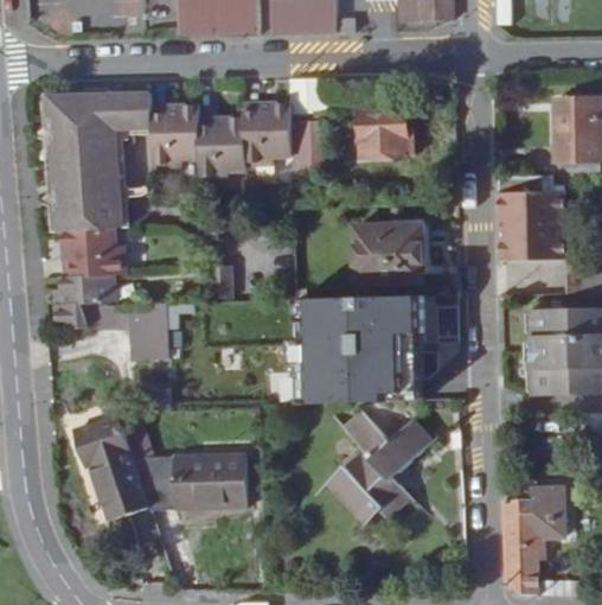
[(258,36),(257,0),(175,0),(177,37),(258,36)]
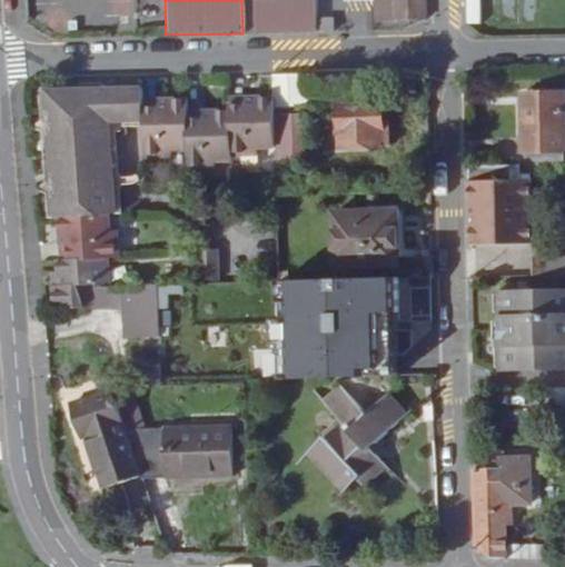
[(315,31),(313,0),(251,0),(253,32),(315,31)]
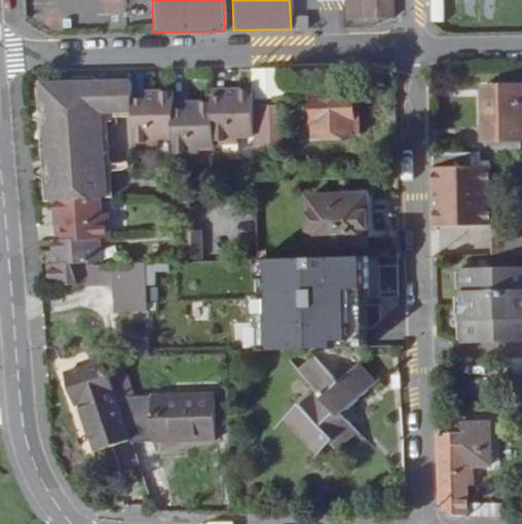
[(390,16),(389,0),(362,0),(344,0),(344,17),(390,16)]
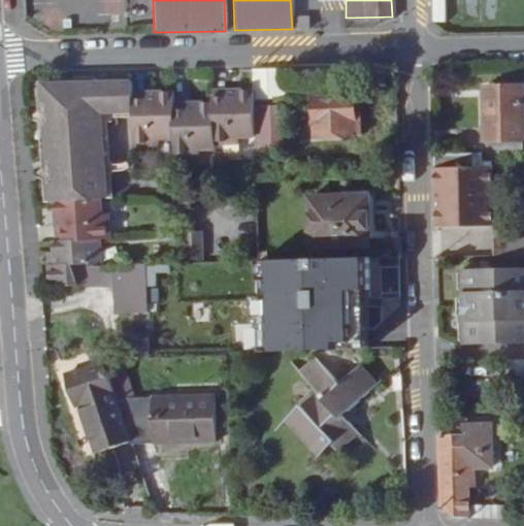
[(292,18),(292,29),(307,28),(306,18),(292,18)]
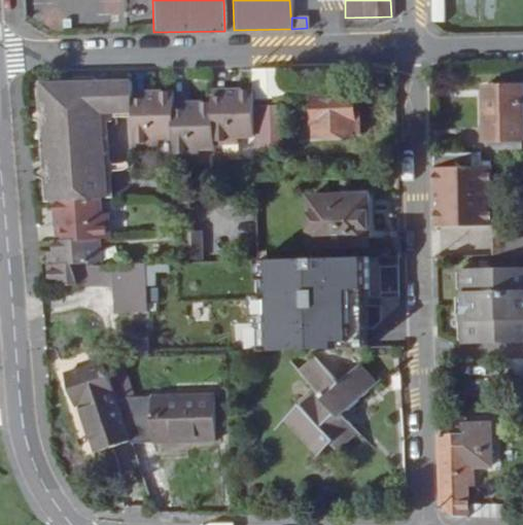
[(251,95),(289,95),(288,66),(250,67),(251,88),(251,95)]
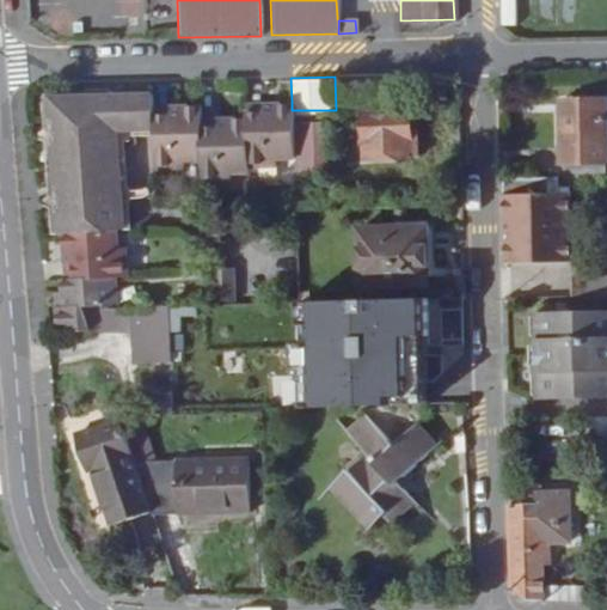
[(151,127),(151,114),(151,105),(149,91),(48,95),(51,231),(56,231),(110,229),(117,229),(116,128),(151,127)]
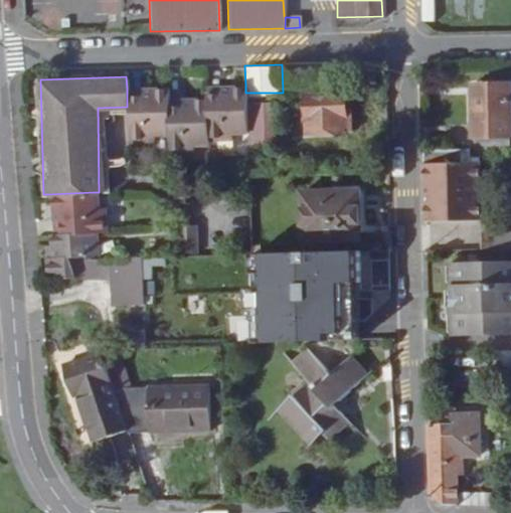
[(473,138),(508,138),(510,137),(510,131),(510,80),(471,81),(473,138)]
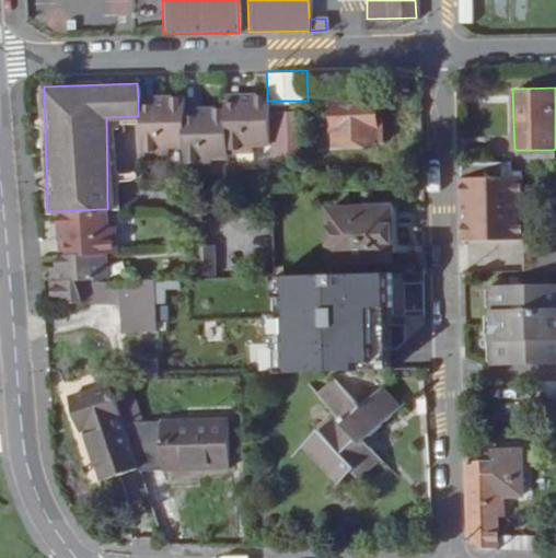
[(268,142),(267,112),(267,101),(267,93),(251,94),(251,101),(223,102),(223,106),(224,150),(252,149),(252,143),(268,142)]
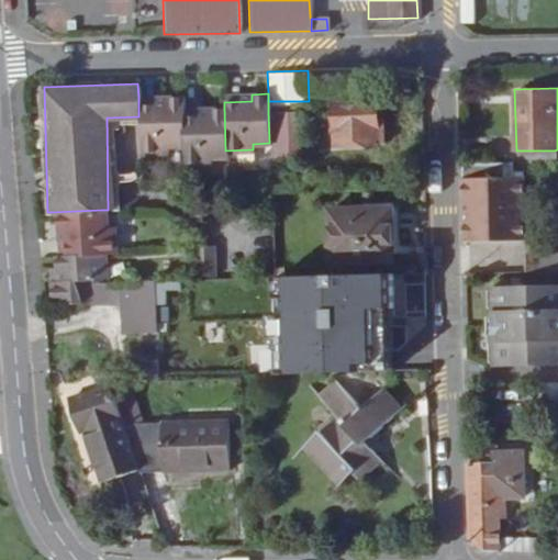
[(183,145),(182,113),(182,108),(182,96),(165,97),(165,103),(138,104),(138,116),(140,153),(167,152),(167,146),(183,145)]
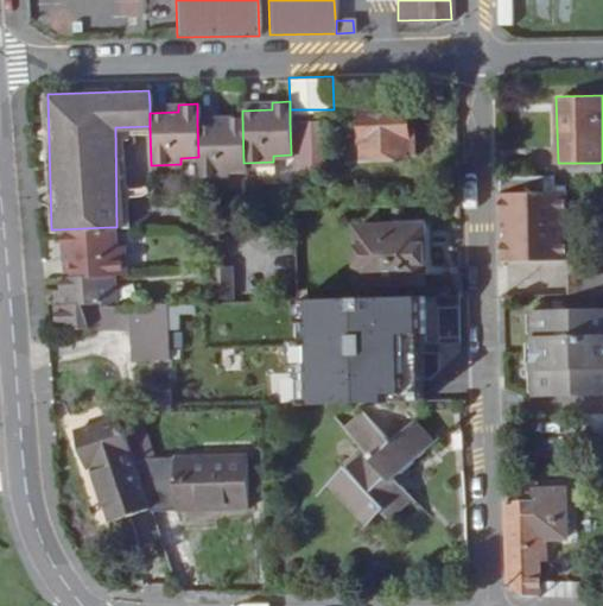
[(406,156),(405,126),(405,108),(359,109),(360,157),(406,156)]
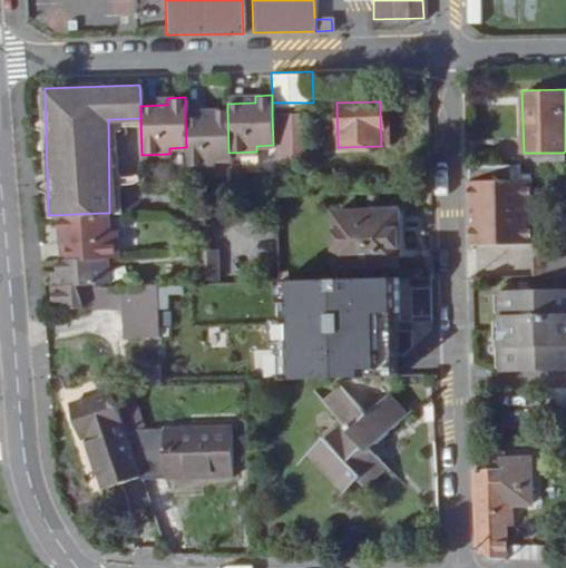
[(228,153),(227,108),(212,108),(212,115),(185,115),(186,147),(186,166),(213,165),(213,159),(228,158),(228,153)]
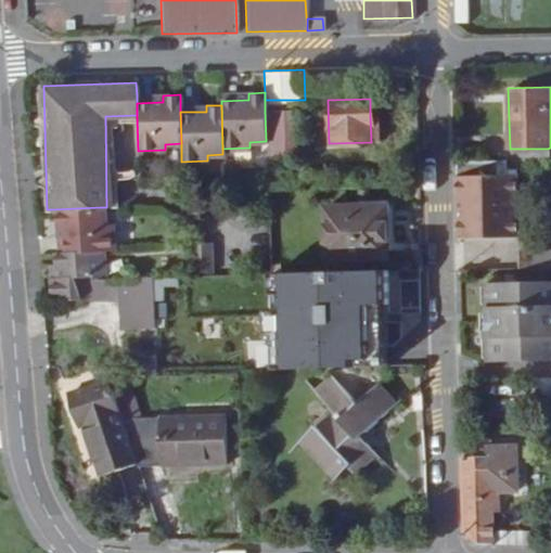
[(293,155),(292,111),(265,111),(266,141),(266,156),(293,155)]
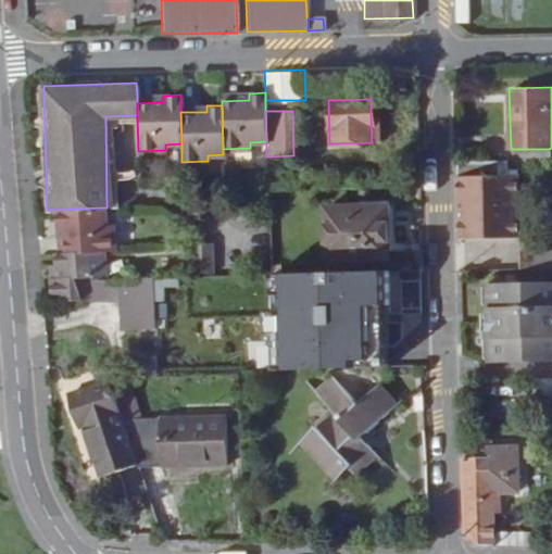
[(379,142),(379,115),(371,115),(372,142),(379,142)]
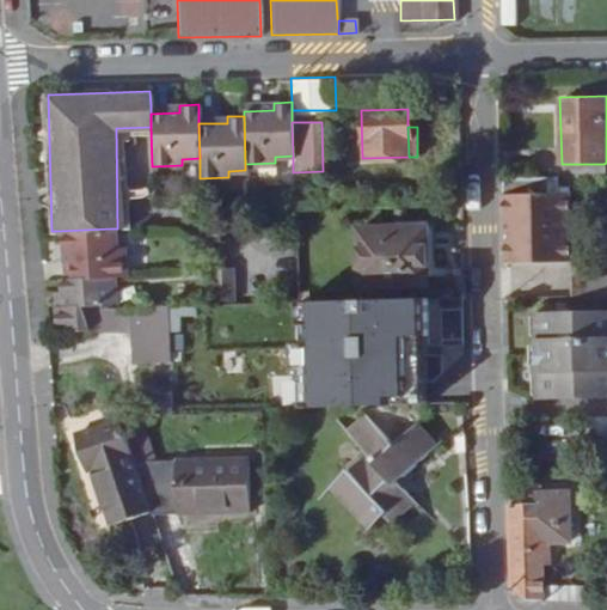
[(562,175),(569,175),(604,175),(604,164),(562,164),(562,175)]
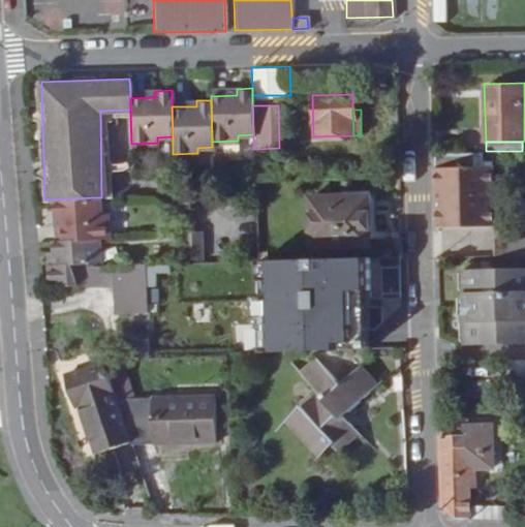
[(491,164),(484,164),(484,160),(484,152),(433,152),(435,225),(492,224),(491,164)]
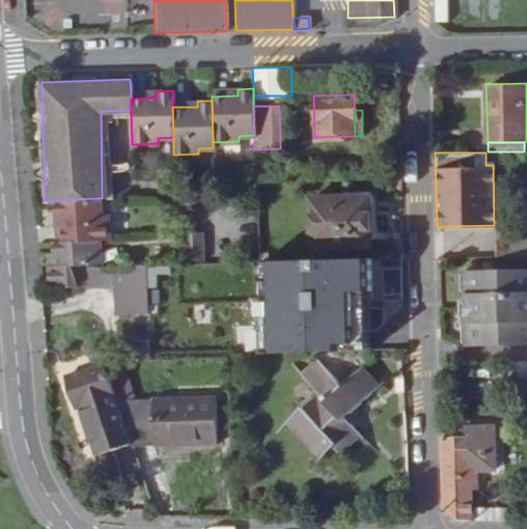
[(369,246),(368,196),(309,196),(310,247),(369,246)]
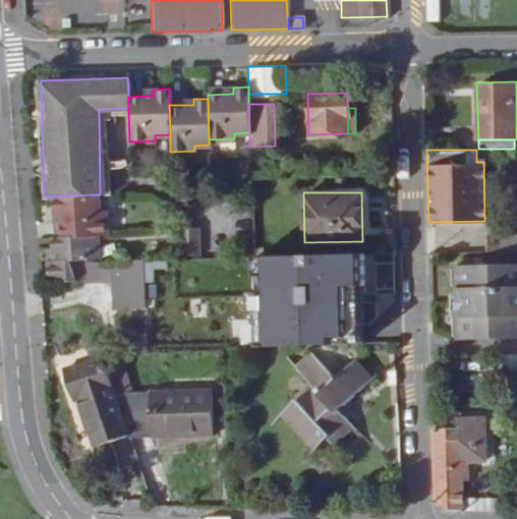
[(95,210),(94,194),(48,196),(49,212),(55,211),(55,237),(97,235),(101,235),(101,210),(95,210)]
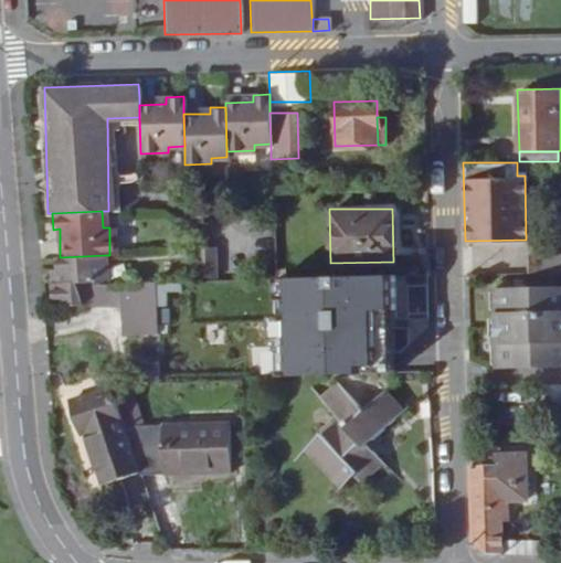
[(213,278),(212,248),(194,248),(194,278),(213,278)]
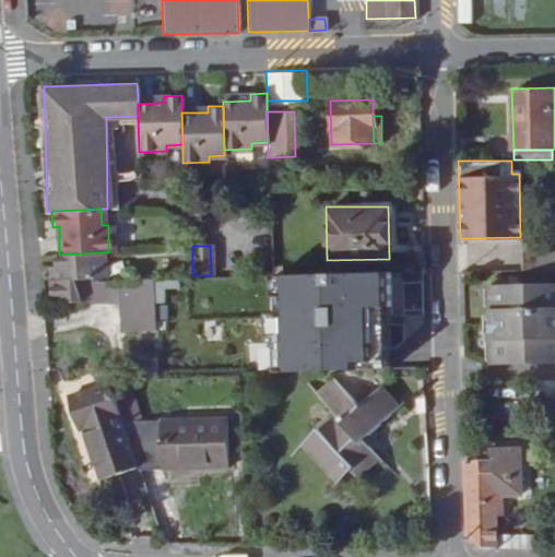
[(554,250),(520,251),(520,269),(554,268),(554,250)]
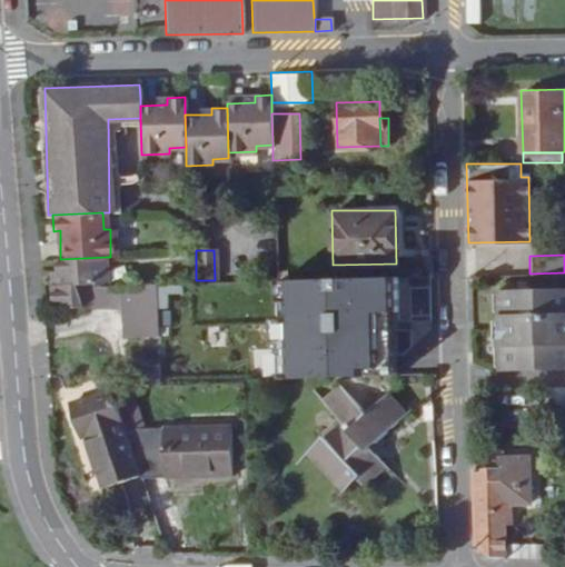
[(76,284),(107,282),(106,257),(60,259),(57,259),(58,285),(51,285),(52,308),(85,307),(76,284)]
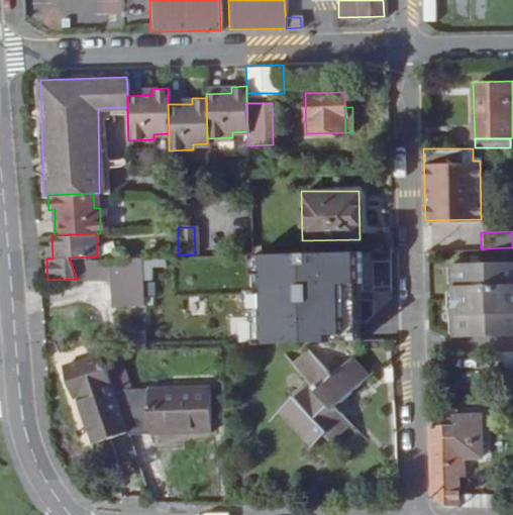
[(321,320),(360,319),(357,250),(320,251),(321,320)]
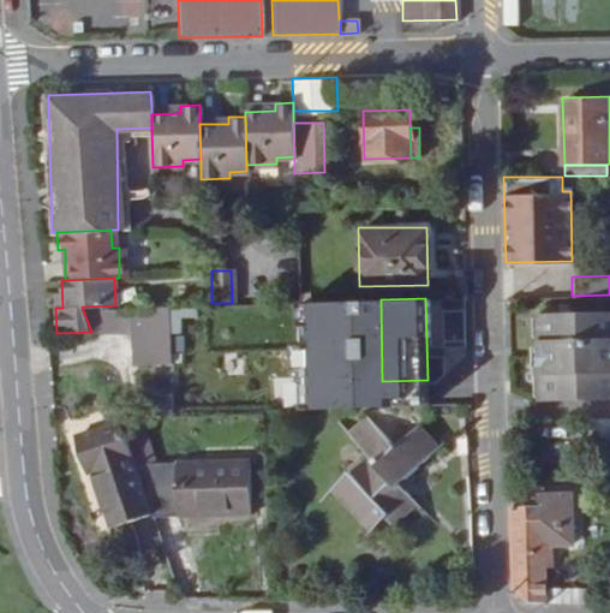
[(465,298),(444,298),(444,316),(465,316),(465,298)]
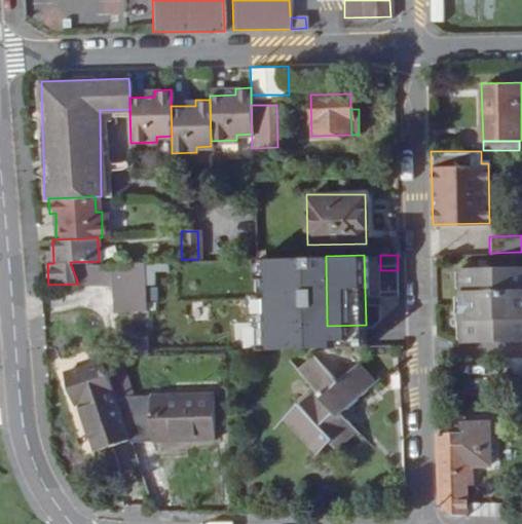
[(113,307),(145,306),(143,260),(111,261),(113,307)]
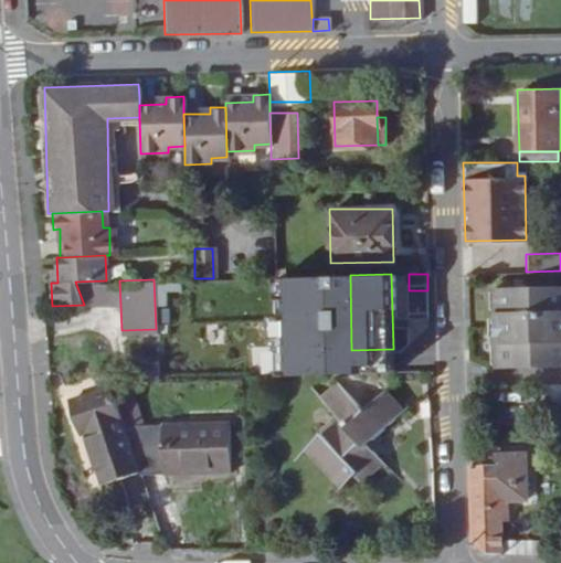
[(496,365),(560,363),(560,285),(494,287),(496,365)]
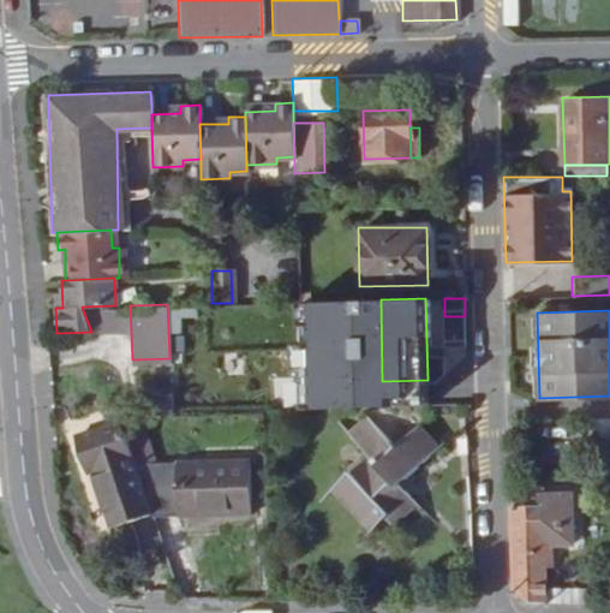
[(467,388),(407,390),(407,405),(467,404),(467,388)]
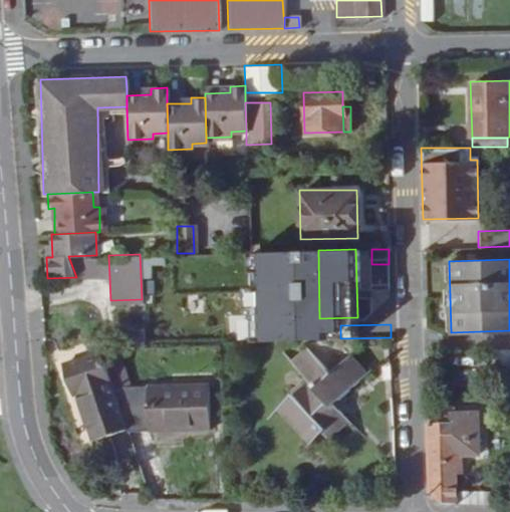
[(117,345),(99,346),(126,428),(128,430),(209,428),(208,385),(130,385),(117,345)]
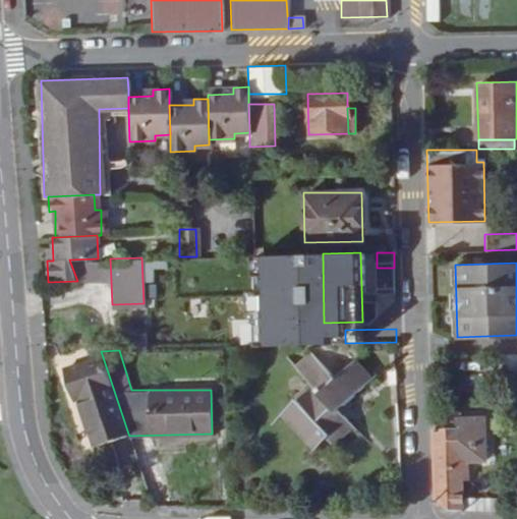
[(123,435),(128,434),(101,351),(61,366),(71,399),(77,398),(94,445),(123,435)]
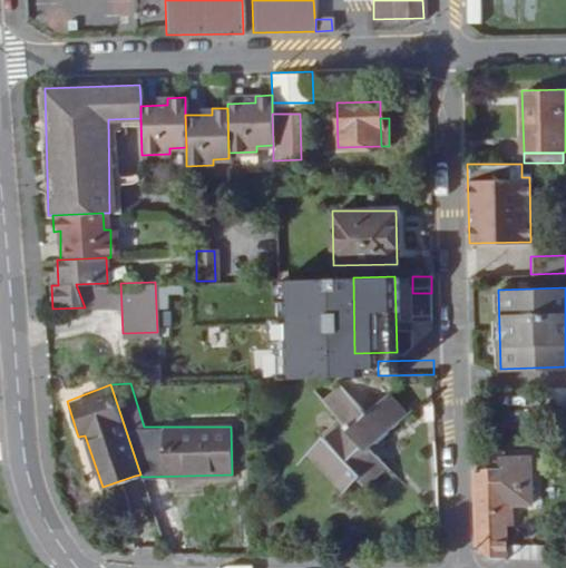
[(550,407),(565,407),(565,385),(549,385),(550,407)]
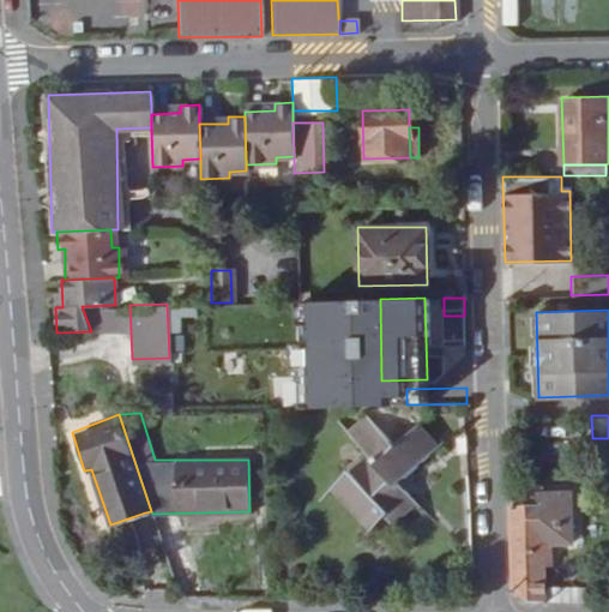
[(398,483),(432,451),(409,427),(392,443),(371,420),(353,437),(366,451),(331,486),(371,528),(384,515),(391,523),(416,501),(398,483)]
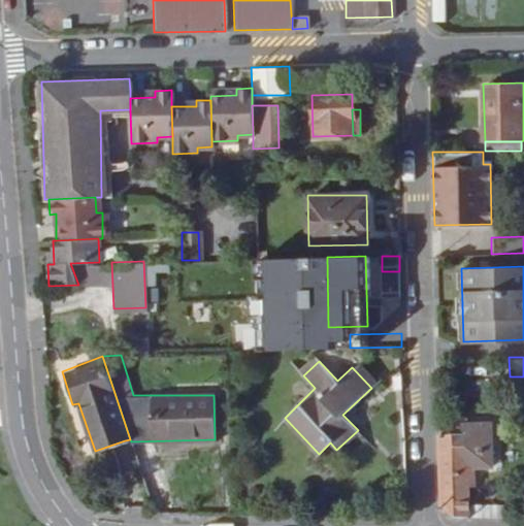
[(456,424),(456,433),(438,434),(440,504),(452,516),(514,516),(515,504),(466,502),(466,484),(470,483),(470,465),(490,465),(489,423),(456,424)]
